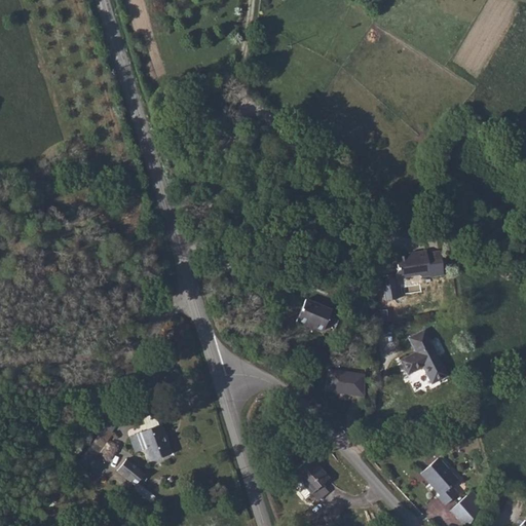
[(371,228),(362,231),(366,243),(376,240),(371,228)]
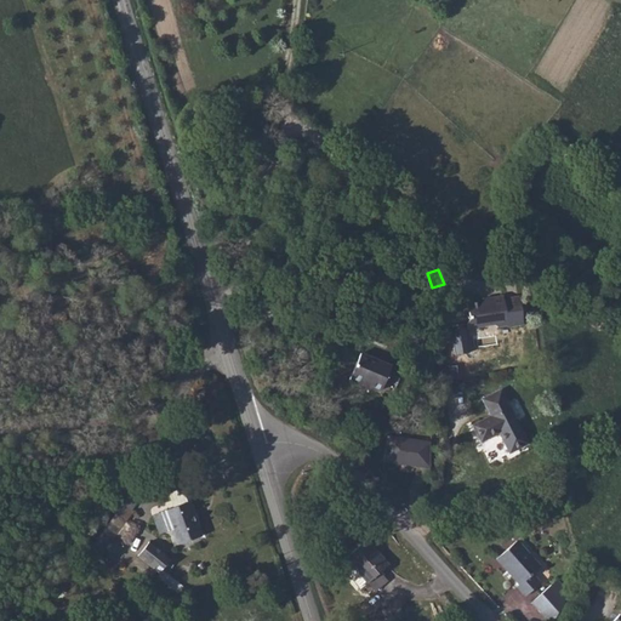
[(490,301),(483,302),(467,303),(469,319),(467,323),(468,329),(495,325),(499,326),(507,325),(507,328),(523,325),(519,296),(503,298),(503,296),(490,298),(490,301)]
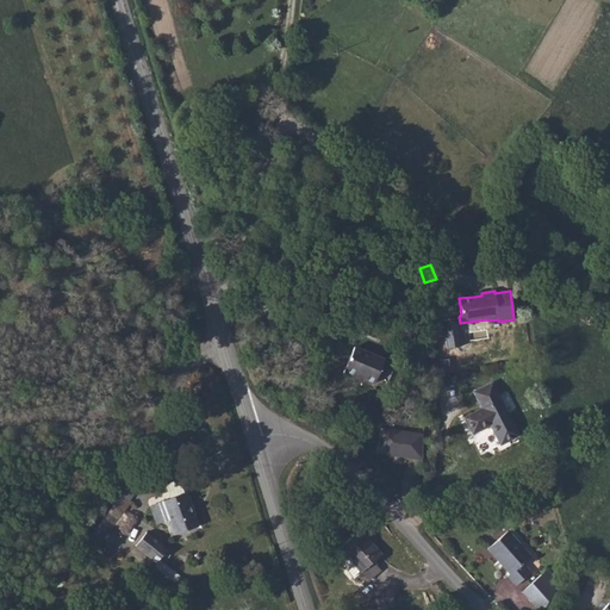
[(374,384),(385,360),(354,347),(343,373),(356,378),(356,375),(374,384)]
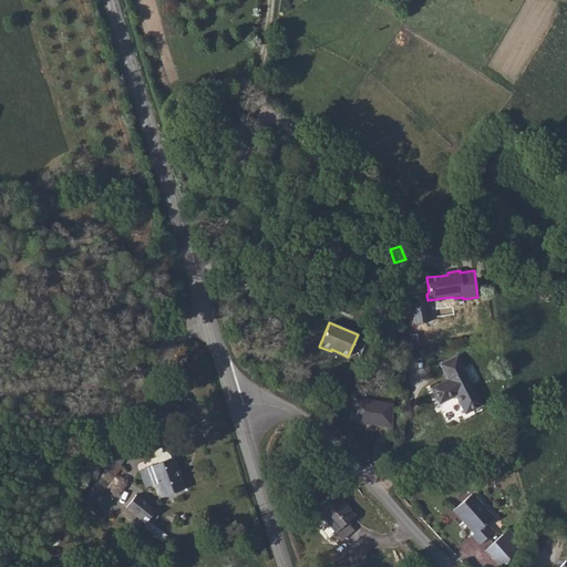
[(482,405),(457,356),(441,364),(449,380),(431,389),(439,403),(456,395),(465,413),(482,405)]
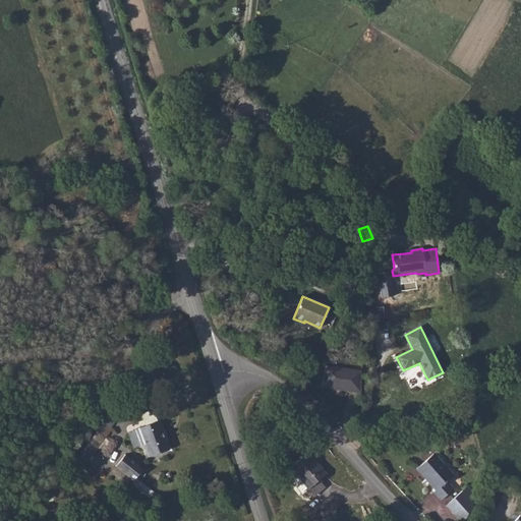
[(323,387),(360,393),(361,391),(361,370),(326,365),(323,387)]
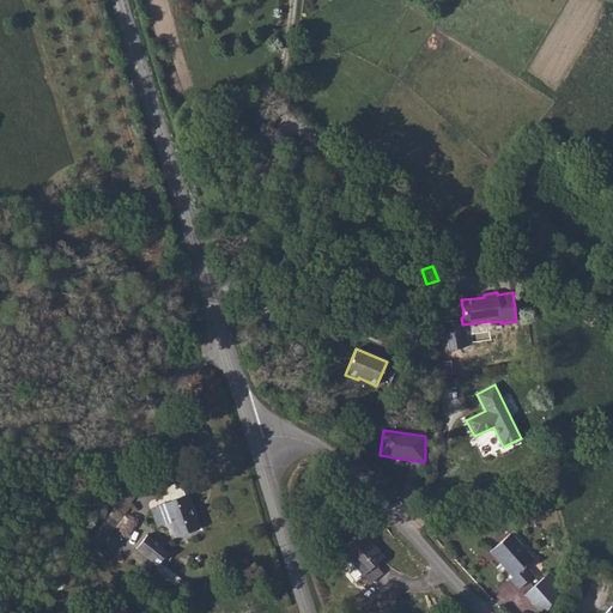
[(168,487),(173,501),(186,496),(181,483),(168,487)]
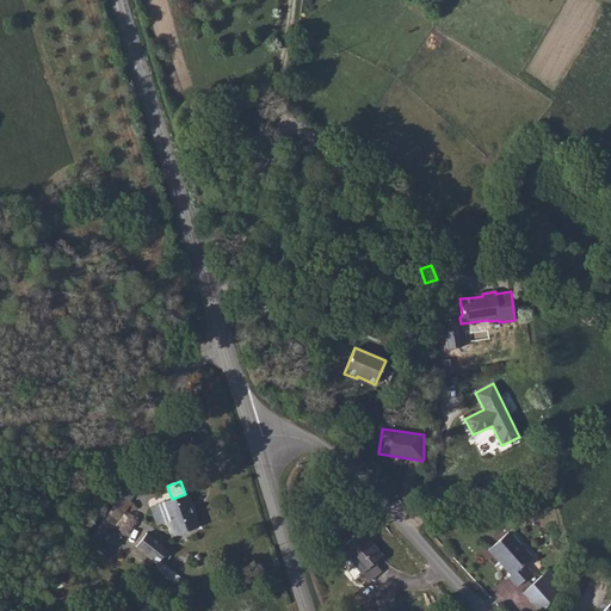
[(129,488),(131,485),(129,483),(119,494),(121,495),(129,501),(136,493),(129,488)]
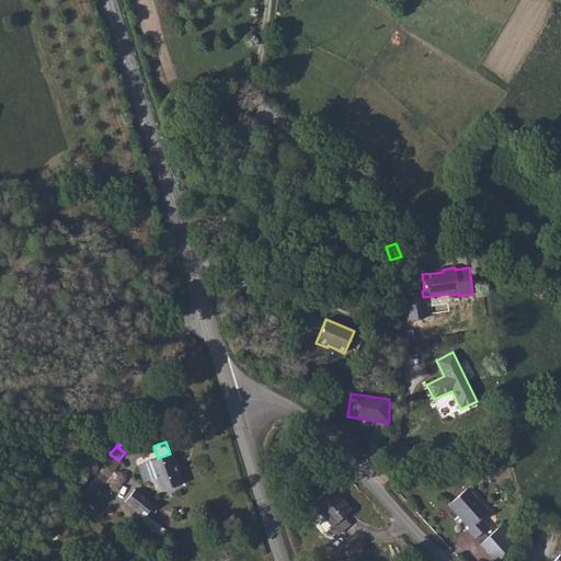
[(182,484),(171,454),(170,454),(158,458),(148,461),(148,462),(153,477),(155,476),(160,492),(182,484)]
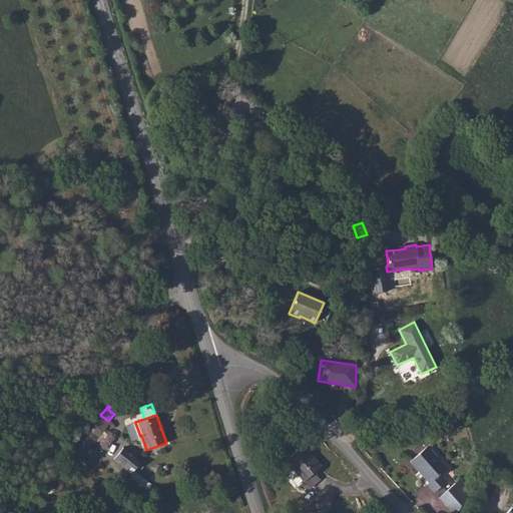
[(103,431),(110,422),(108,421),(101,416),(87,435),(88,435),(77,448),(84,455),(96,441),(103,431)]
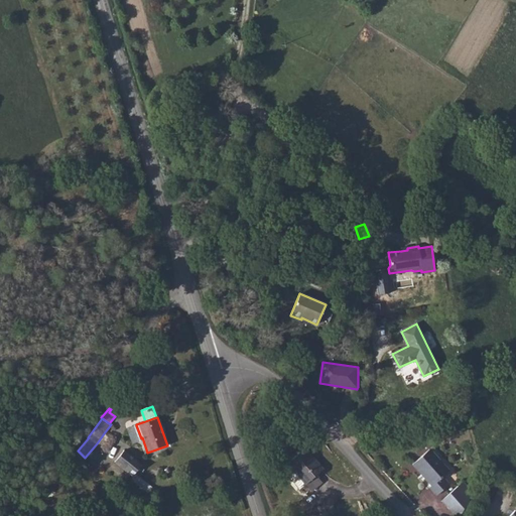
[(141,438),(136,425),(127,428),(133,443),(141,440),(141,438)]
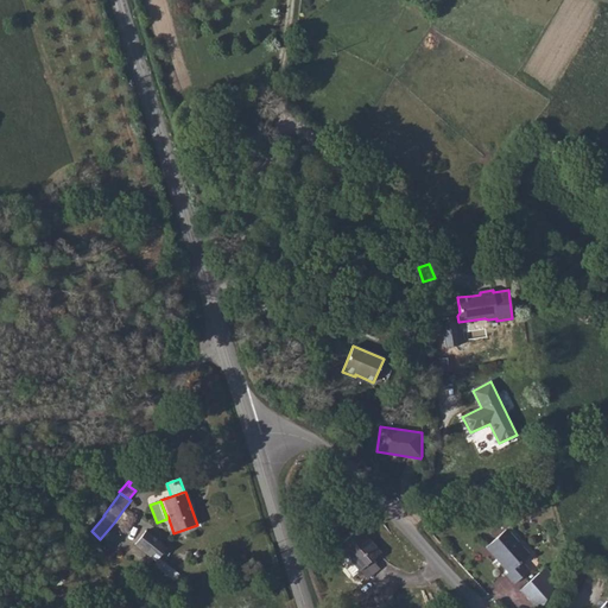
[(122,511),(114,523),(124,530),(132,518),(122,511)]
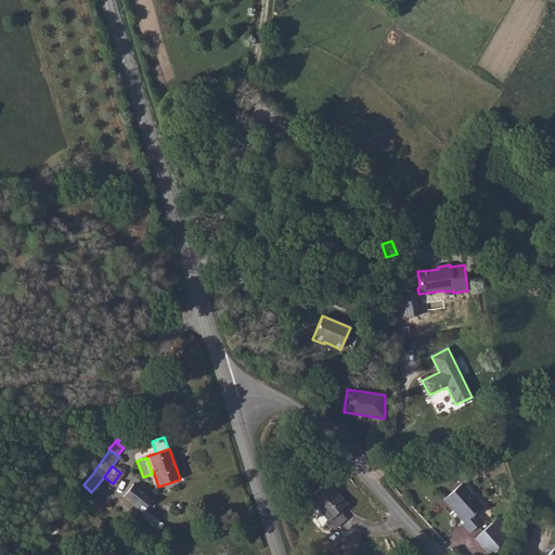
[(347,505),(327,482),(309,499),(317,506),(312,511),(312,513),(322,525),(327,519),(328,520),(339,512),(347,505)]
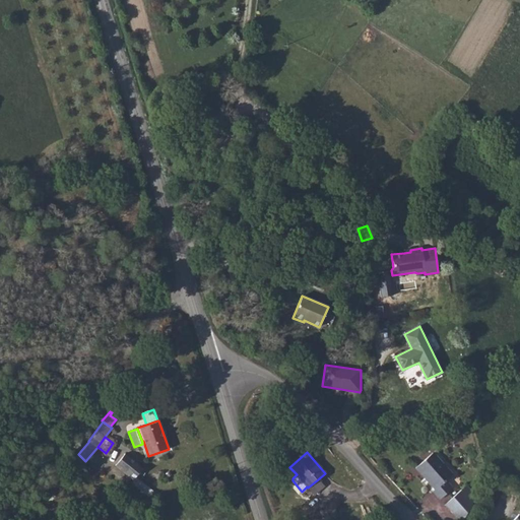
[(125,453),(116,465),(133,479),(136,476),(143,468),(125,453)]
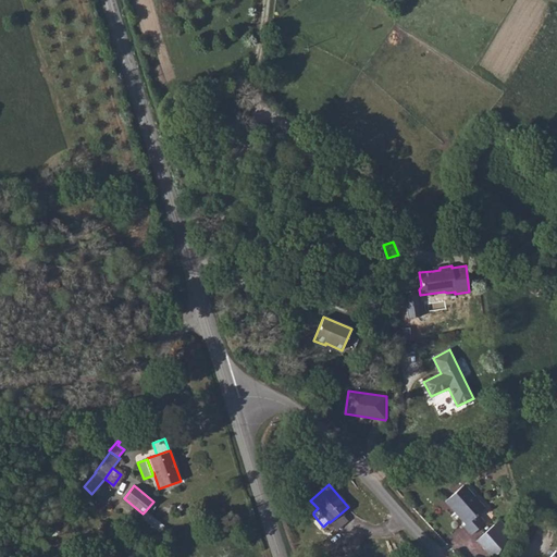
[(485,508),(465,485),(446,502),(466,524),(465,525),(472,534),(485,522),(478,515),(485,508)]
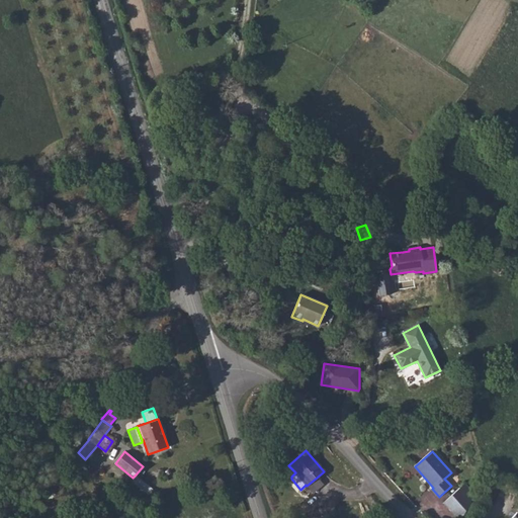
[(136,475),(133,478),(151,493),(154,490),(136,475)]
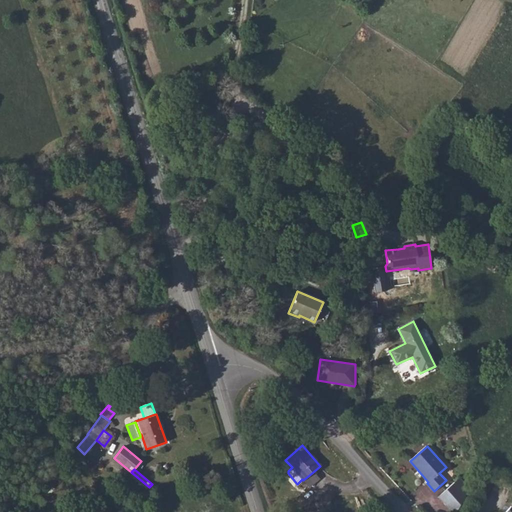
[(313,472),(303,480),(309,487),(319,479),(313,472)]
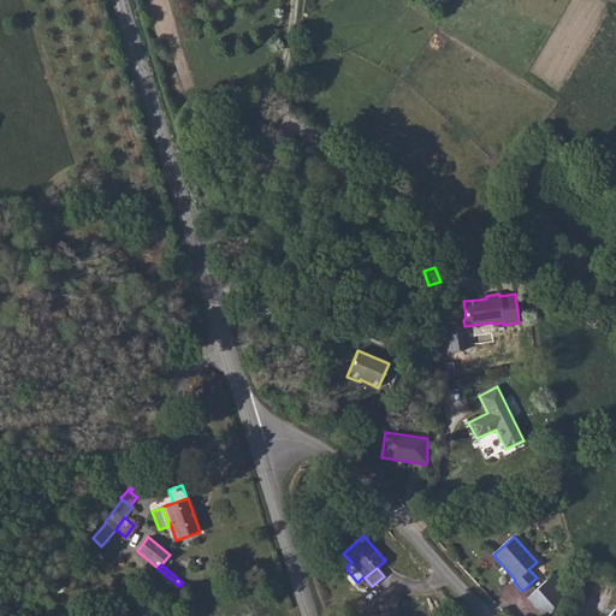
[(546,580),(561,596),(564,588),(552,575),(546,580)]
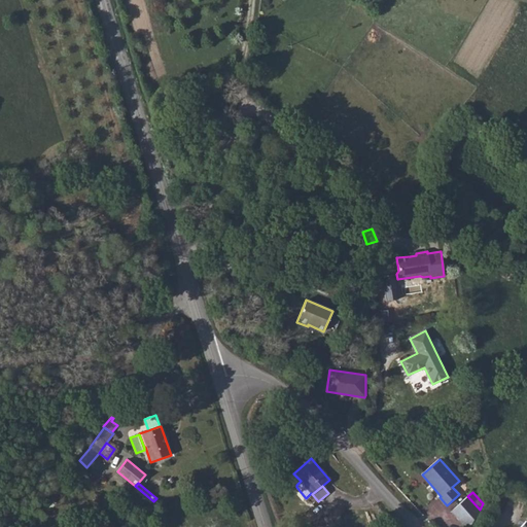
[(469,526),(480,510),(467,496),(451,512),(464,526),(469,526)]
